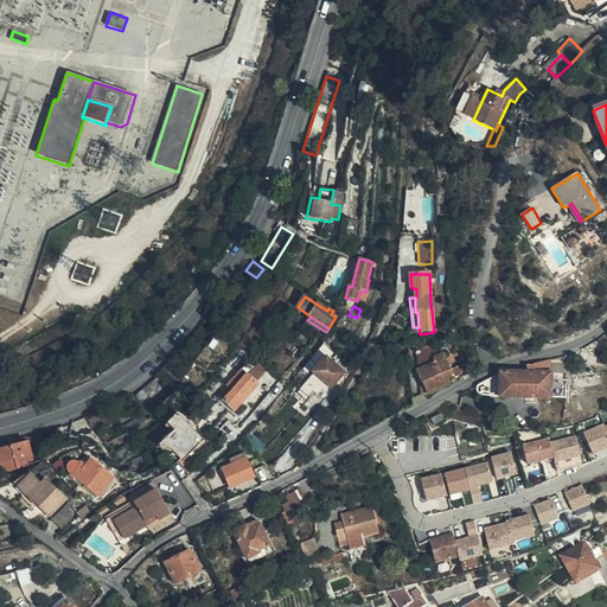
[(336,366),(340,359),(321,344),(320,346),(332,356),(331,357),(334,360),(332,364),(325,358),(314,372),(332,388),(344,372),(336,366)]
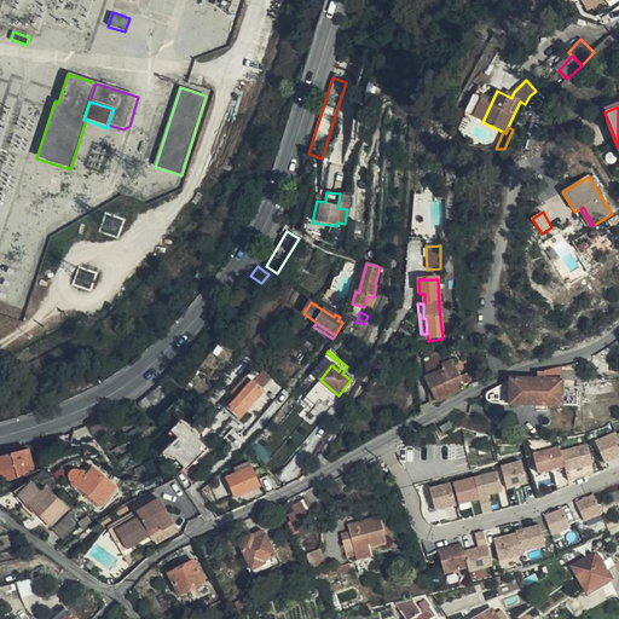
[(463,388),(474,383),(468,372),(460,379),(452,364),(446,368),(446,358),(427,359),(427,369),(432,376),(427,379),(438,401),(463,389),(463,388)]
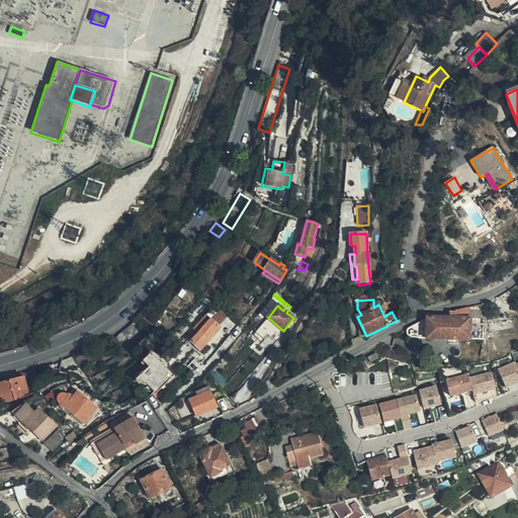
[(483,305),(470,308),(470,319),(483,319),(483,305)]
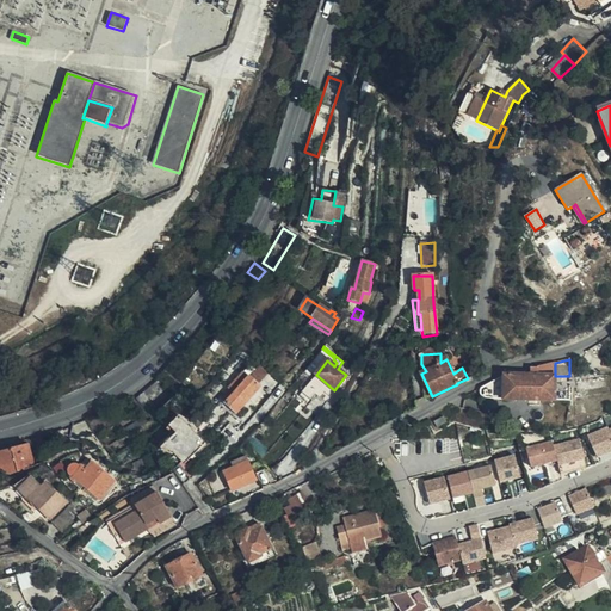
[(468,378),(477,375),(473,363),(462,368),(468,378)]
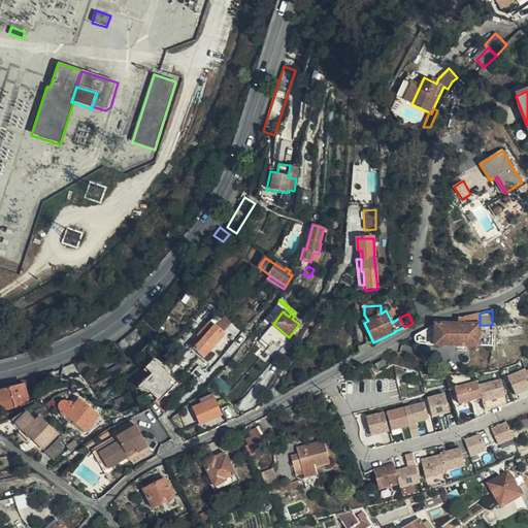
[(459,345),(457,345),(458,351),(469,351),(469,345),(480,345),(480,325),(480,314),(465,317),(465,319),(465,325),(459,345)]
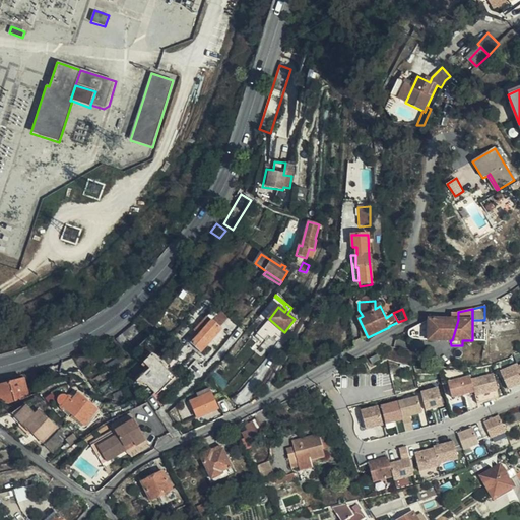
[(220,312),(192,343),(201,351),(220,329),(218,327),(228,318),(220,312)]
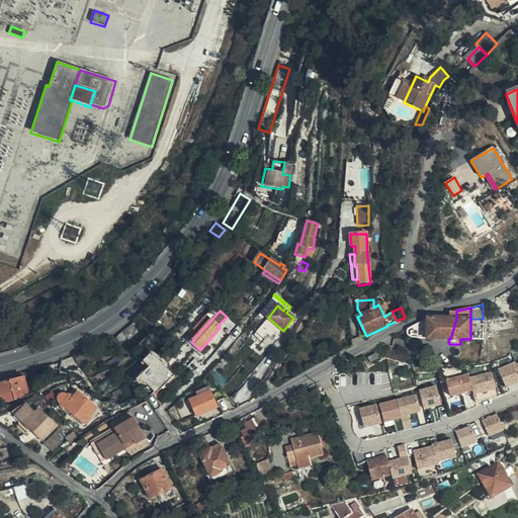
[(237,313),(232,318),(240,324),(244,319),(237,313)]
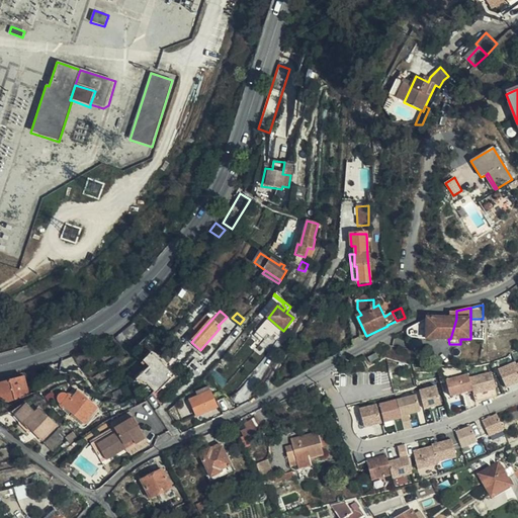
[(426,319),(406,330),(407,335),(409,337),(424,339),(448,339),(450,339),(456,319),(456,313),(448,313),(446,315),(445,318),(428,319),(426,319)]
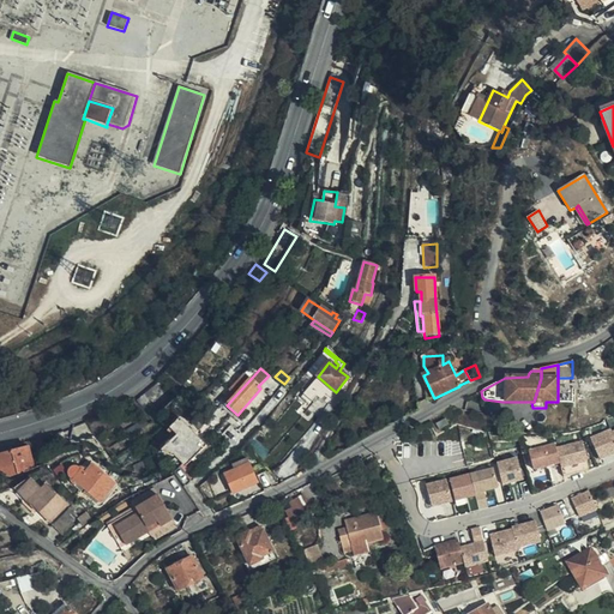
[(320,396),(324,391),(313,383),(309,387),(320,396)]
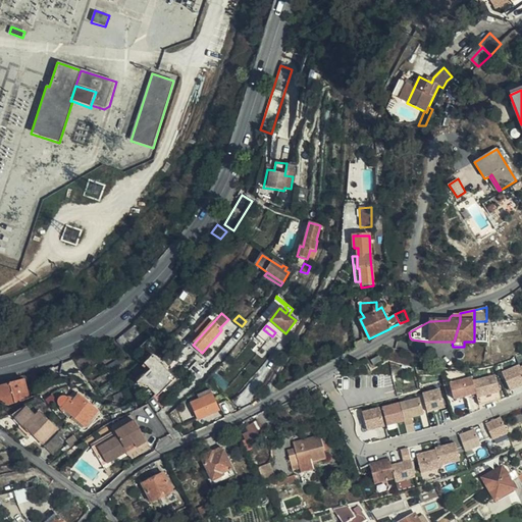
[(147,336),(135,326),(116,342),(126,354),(147,336)]
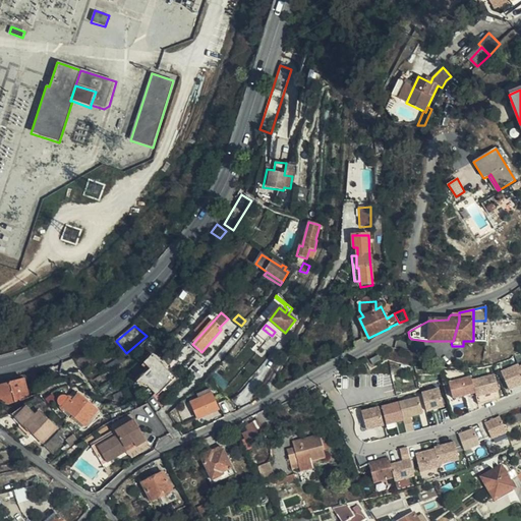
[(175,379),(160,364),(152,356),(143,364),(150,369),(136,383),(147,388),(148,387),(157,396),(175,379)]
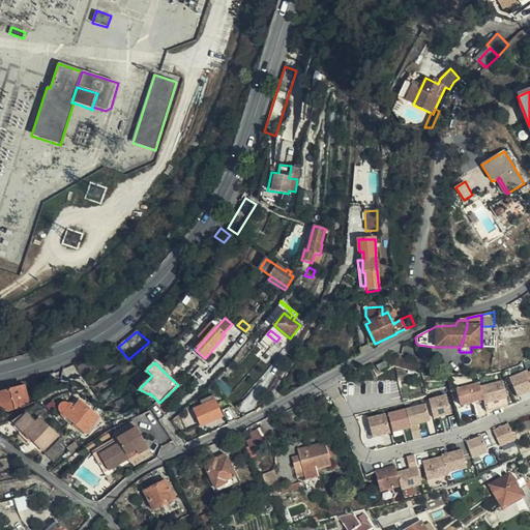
[(81,377),(74,365),(63,370),(67,379),(81,377)]
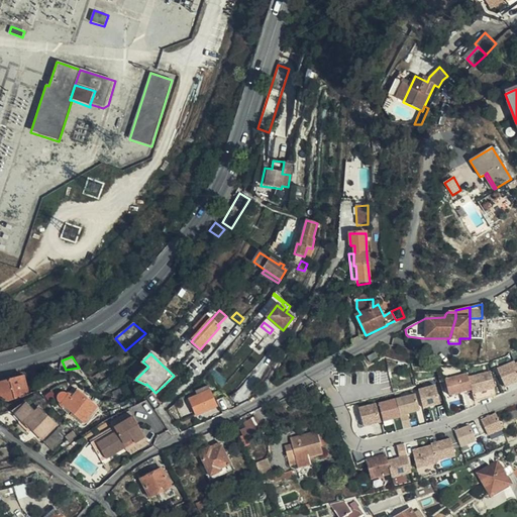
[(515,360),(499,368),(507,386),(516,381),(516,365),(516,364),(515,360)]
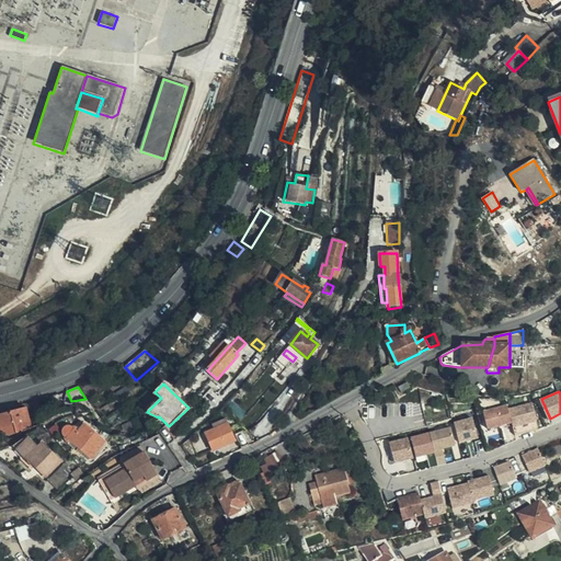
[(539,428),(533,402),(510,408),(513,422),(516,434),(539,428)]
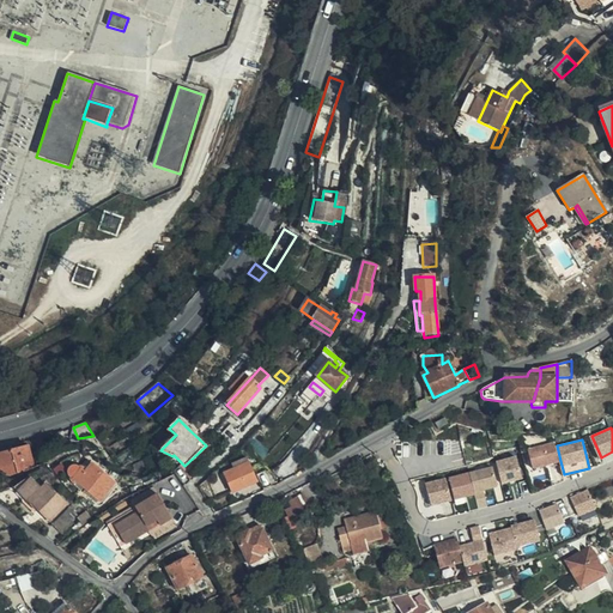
[(529,448),(534,468),(560,461),(557,445),(556,442),(529,448)]
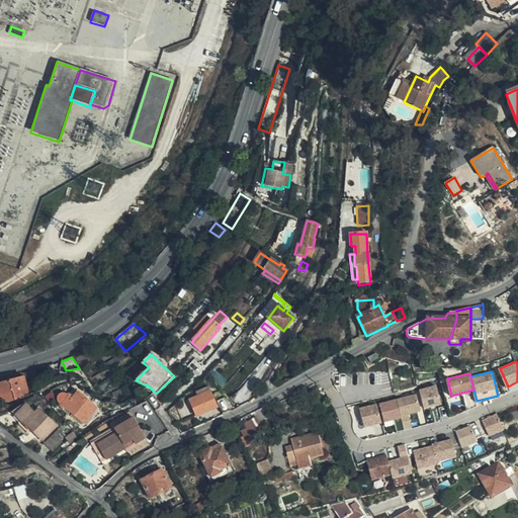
[(23,377),(0,383),(0,399),(7,403),(28,397),(23,377)]
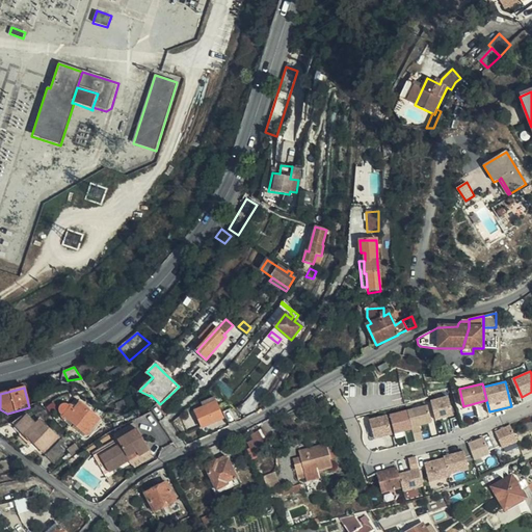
[(449,396),(432,400),(437,419),(454,415),(449,396)]
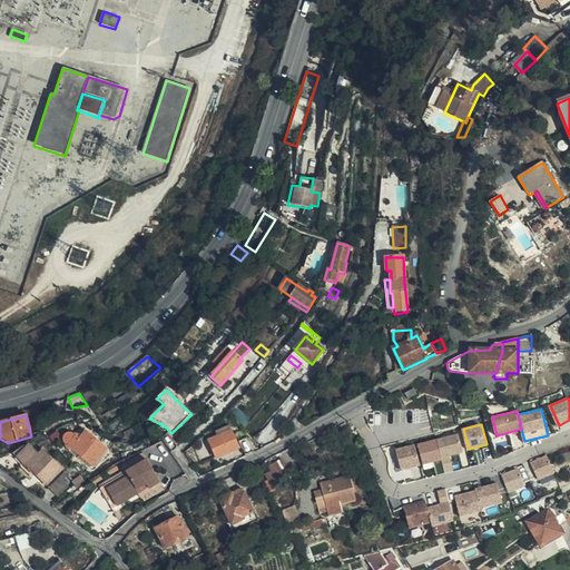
[(216,431),(218,436),(231,432),(228,426),(216,431)]
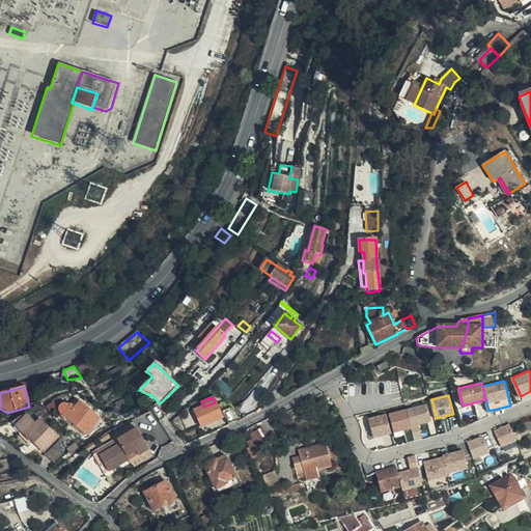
[(99,418),(80,402),(75,408),(71,406),(67,406),(65,404),(61,404),(59,408),(58,411),(60,415),(60,417),(63,419),(65,418),(86,435),(99,418)]
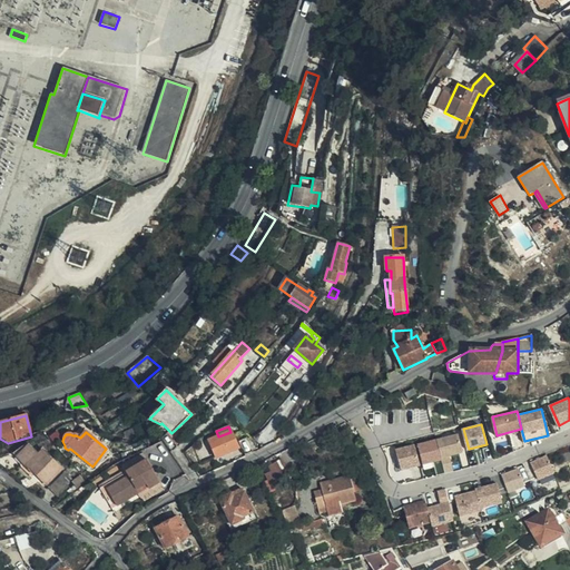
[(231,432),(218,436),(208,441),(217,458),(238,449),(231,432)]
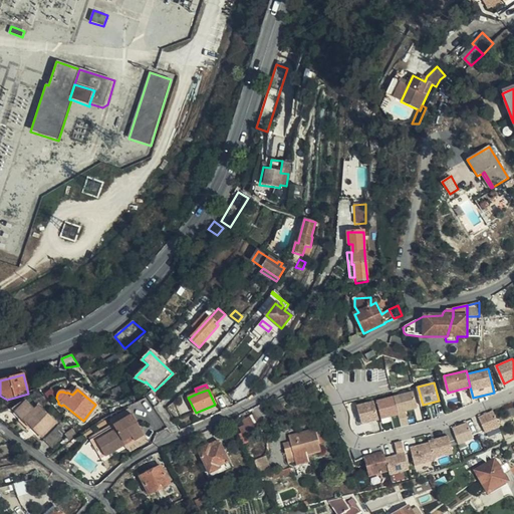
[(147,399),(155,411),(161,405),(152,392),(146,397),(147,399)]
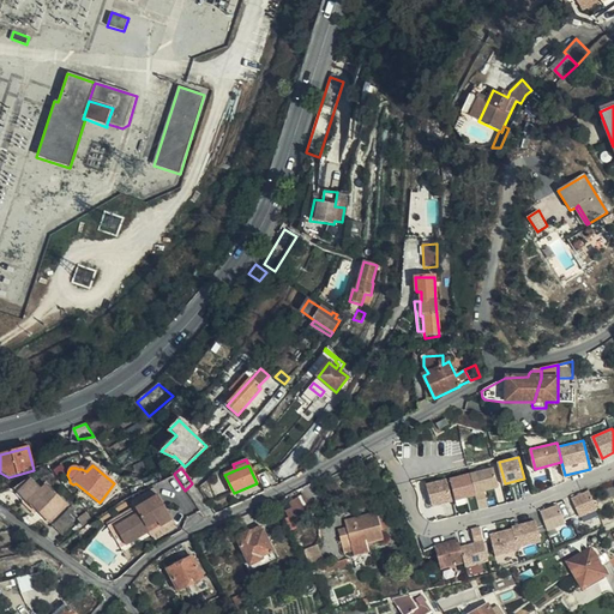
[(287,476),(278,468),(274,471),(282,481),(287,476)]
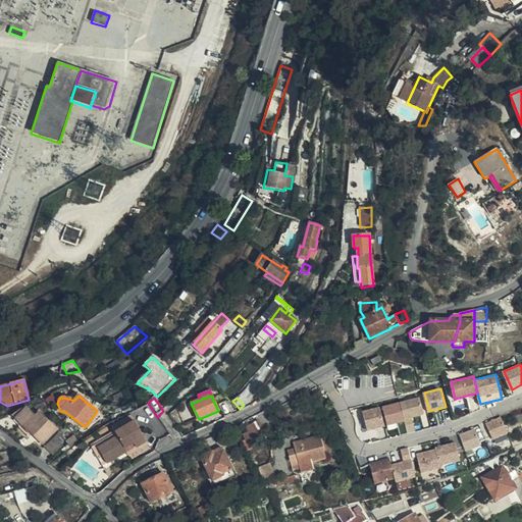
[(424,414),(420,398),(402,402),(405,418),(424,414)]
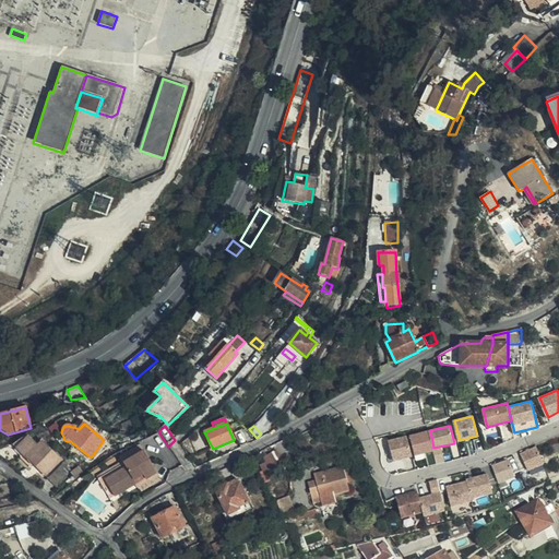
[(433,448),(430,430),(411,435),(415,455),(435,451),(433,448)]
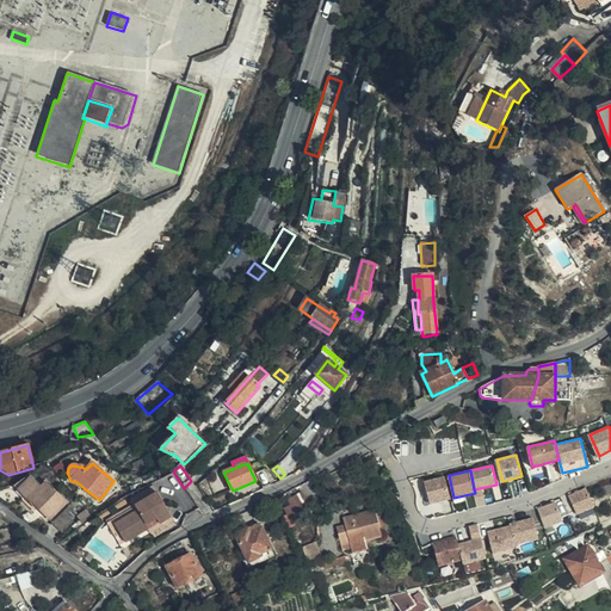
[(269,486),(263,473),(257,475),(263,488),(269,486)]
